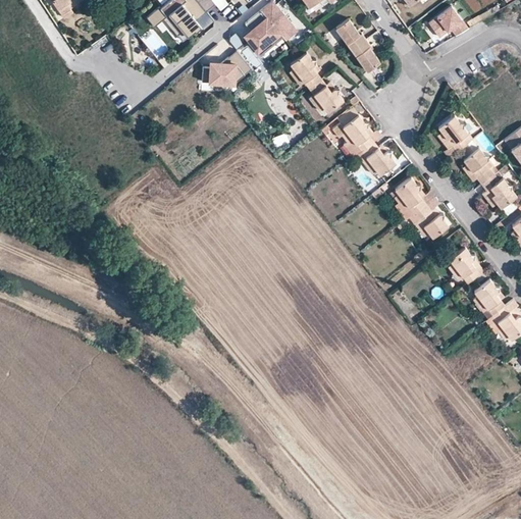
[(52,0),(61,13),(70,7),(67,3),(71,0),(52,0)]
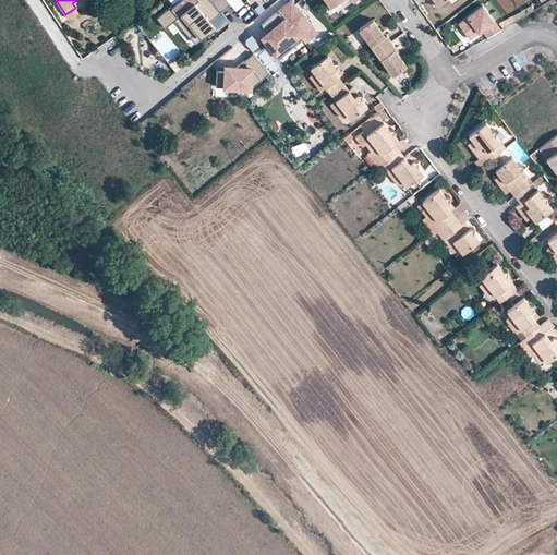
[(220,14),(208,0),(184,0),(172,11),(171,10),(157,21),(166,31),(174,23),(183,15),(190,24),(185,28),(193,37),(191,38),(196,45),(209,34),(208,32),(214,27),(210,23),(220,14)]
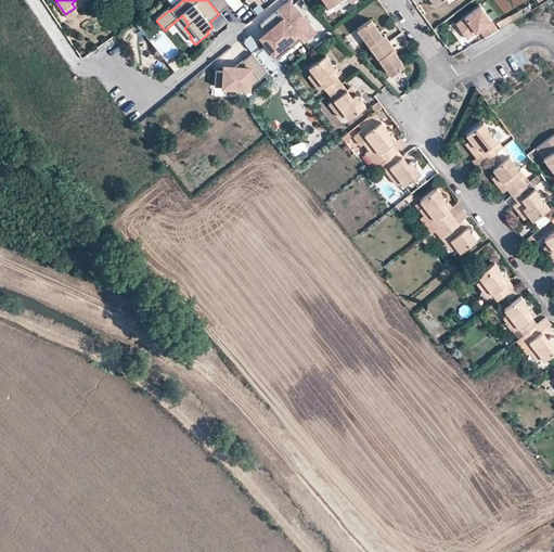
[(207,0),(219,14),(229,7),(224,0),(223,0),(207,0)]
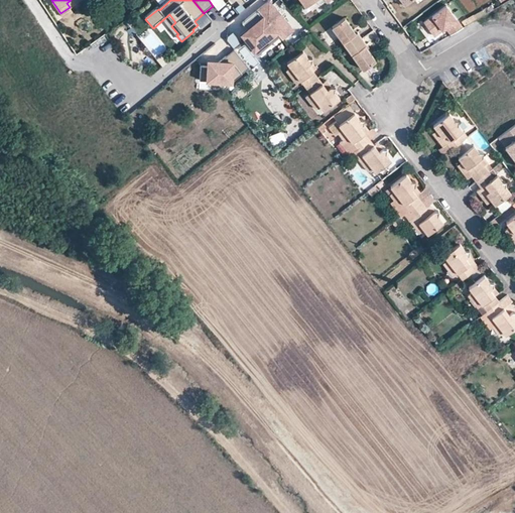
[(322,0),(315,0),(304,8),(300,3),(295,6),(302,16),(324,2),(322,0)]
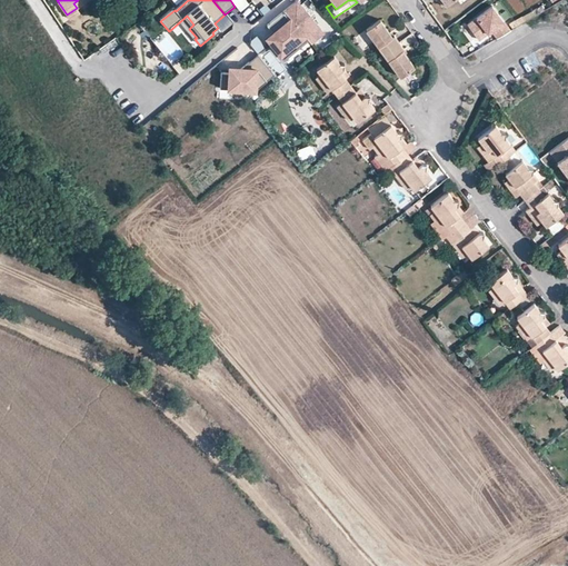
[(456,0),(437,0),(444,9),(456,0)]
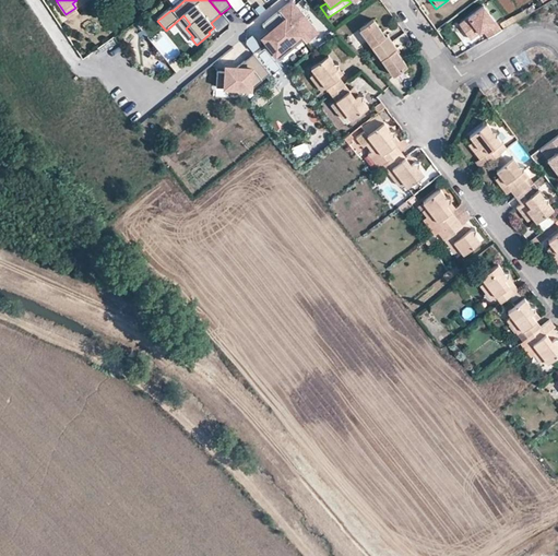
[(301,39),(305,44),(318,33),(292,1),(261,25),(268,33),(263,36),(268,40),(265,43),(275,55),(298,35),(301,39)]
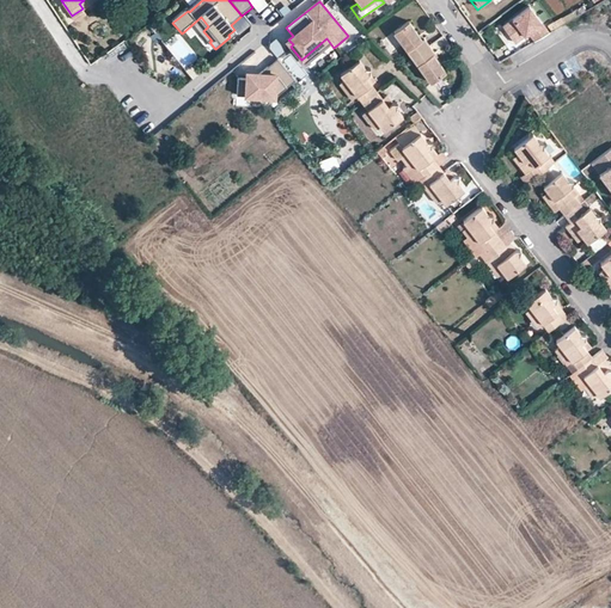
[(83,8),(72,16),(77,22),(86,14),(83,8)]
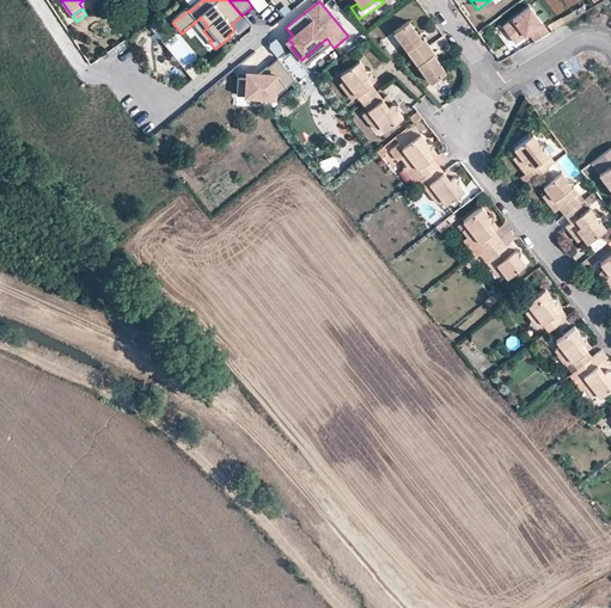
[(550,38),(533,12),(506,30),(517,48),(531,38),(537,48),(550,38)]
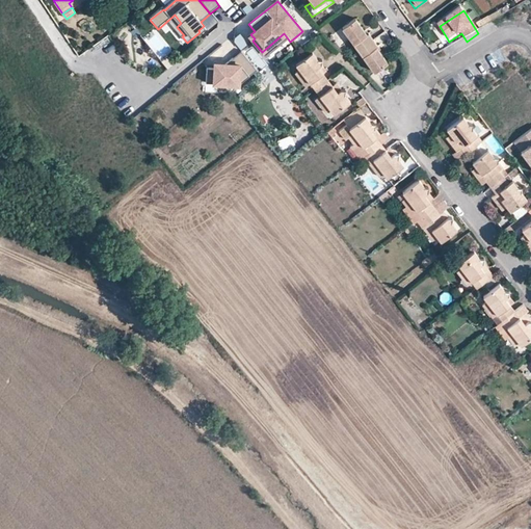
[(181,23),(175,15),(166,22),(185,45),(187,43),(182,36),(184,35),(177,27),(181,23)]
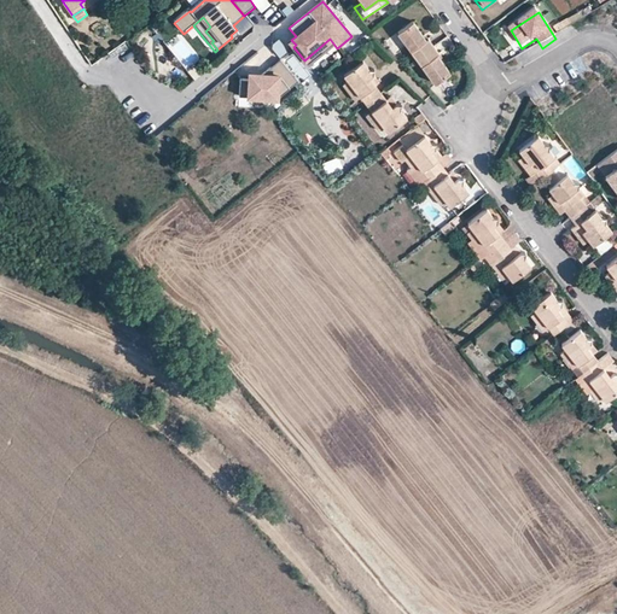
[(420,63),(434,81),(449,70),(436,52),(438,51),(428,36),(425,37),(412,19),(397,30),(421,62),(420,63)]
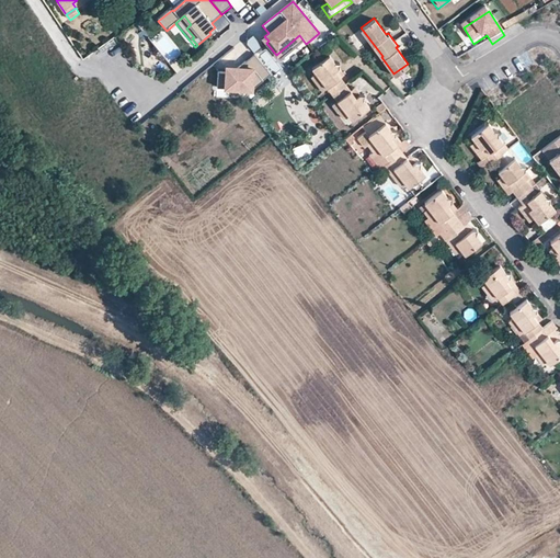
[(141,20),(137,23),(143,30),(147,26),(141,20)]
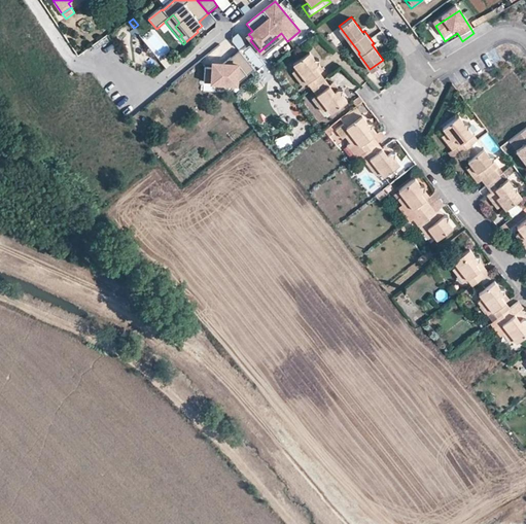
[(284,37),(281,33),(259,51),(263,55),(284,37)]
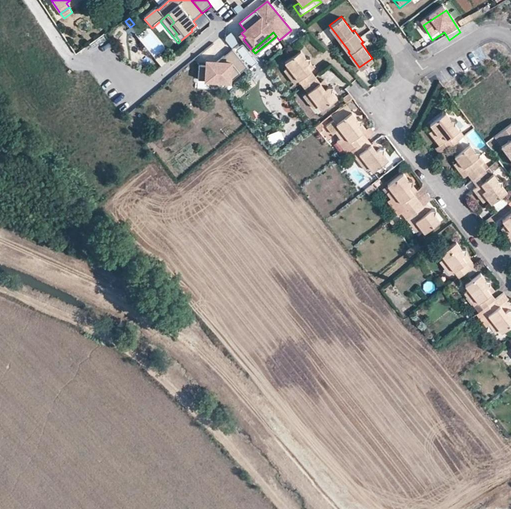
[(315,60),(322,54),(307,35),(299,41),(315,60)]
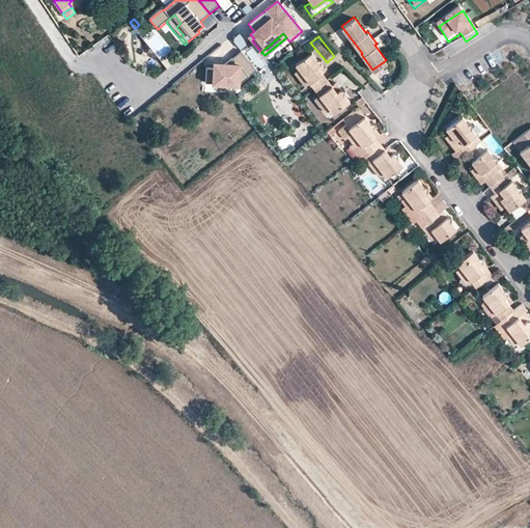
[(238,84),(256,70),(241,51),(232,59),(212,58),(212,66),(206,66),(204,81),(238,84)]
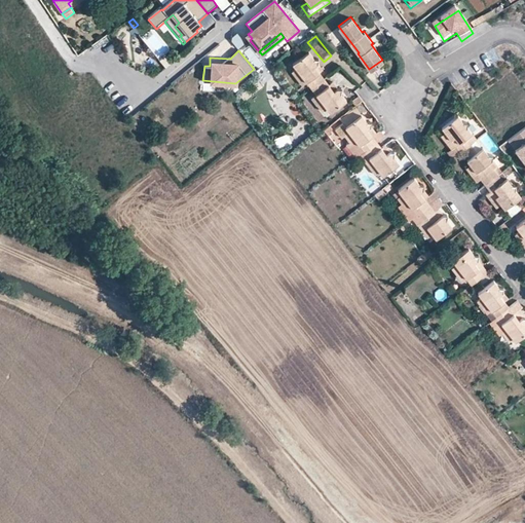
[(310,87),(324,78),(319,72),(314,66),(317,63),(317,59),(313,59),(308,50),(292,63),(296,68),(292,71),(297,78),(305,73),(309,78),(306,81),(310,87)]
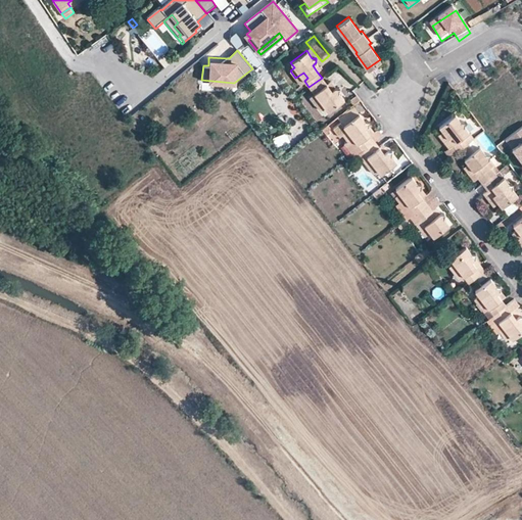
[(303,73),(295,78),(299,84),(304,81),(307,78),(303,73)]
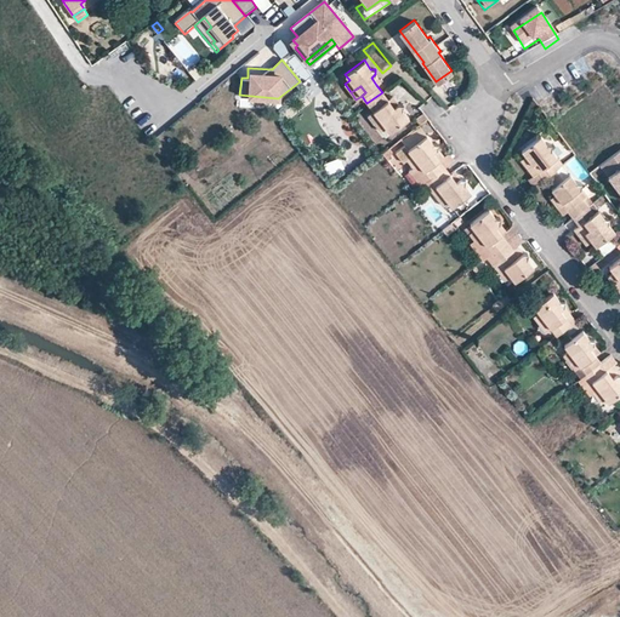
[(382,92),(367,103),(373,110),(377,108),(382,115),(374,121),(380,130),(386,126),(390,131),(409,118),(403,109),(403,104),(398,103),(393,107),(387,100),(382,92)]
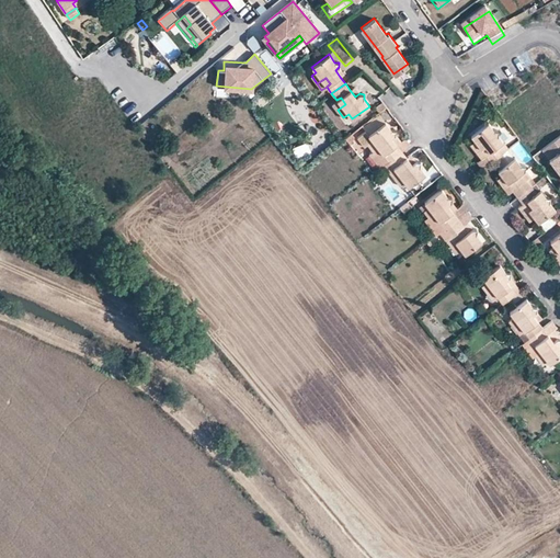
[(350,90),(355,97),(360,93),(354,87),(350,90)]
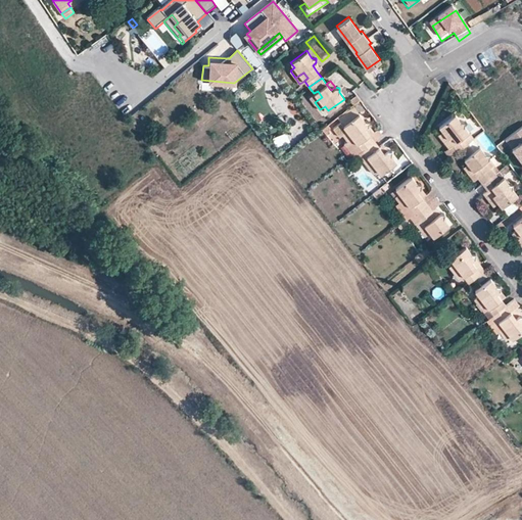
[(315,102),(322,97),(318,91),(314,93),(310,96),(315,102)]
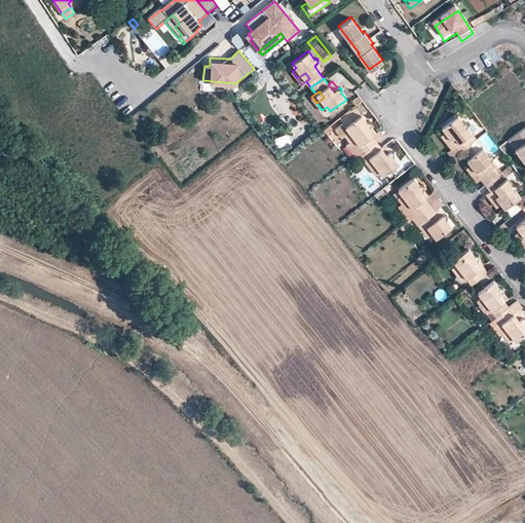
[(354,108),(339,120),(343,125),(346,129),(362,117),(354,108)]
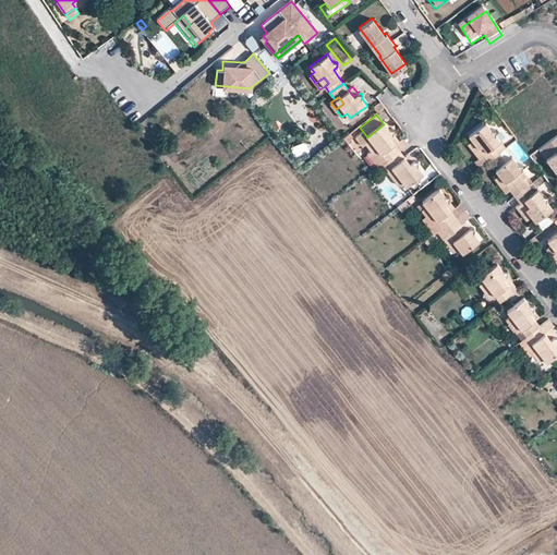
[(389,132),(384,124),(367,137),(364,133),(356,140),(363,149),(365,147),(371,154),(379,147),(385,154),(380,157),(386,164),(400,153),(395,146),(398,143),(394,136),(394,132),(389,132)]
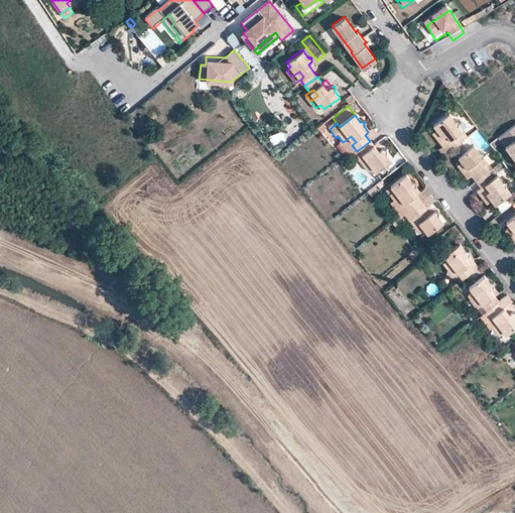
[(451,151),(464,141),(460,136),(455,129),(459,126),(459,123),(455,122),(449,116),(433,128),(436,133),(432,136),(437,142),(444,137),(449,143),(446,146),(451,151)]
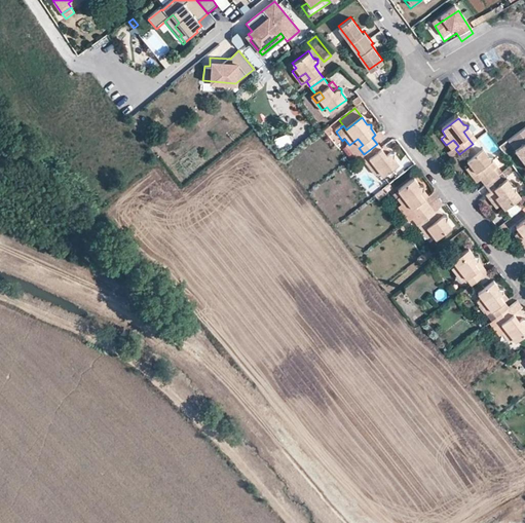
[(463,132),(469,139),(473,136),(467,128),(463,132)]
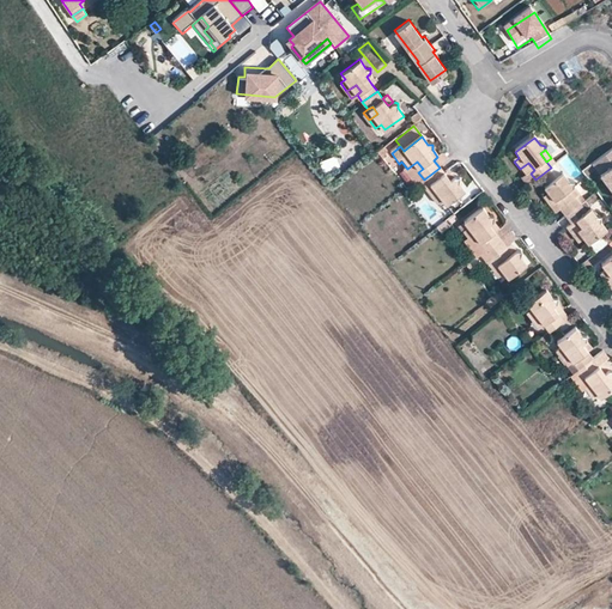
[(611,150),(593,164),(591,166),(599,176),(611,194),(611,150)]
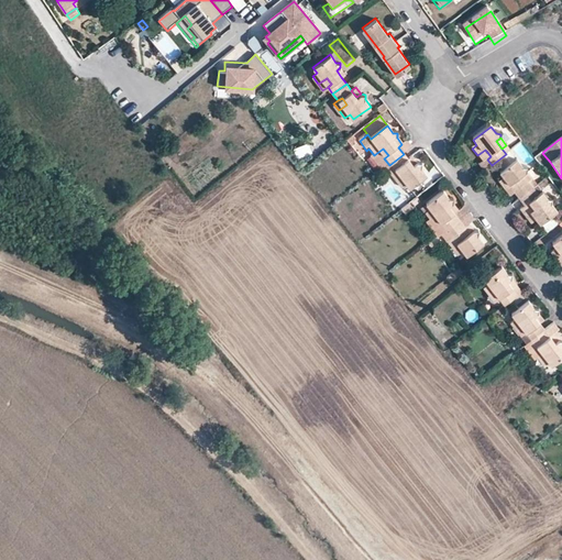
[(401,144),(398,147),(404,154),(411,147),(406,141),(401,144)]
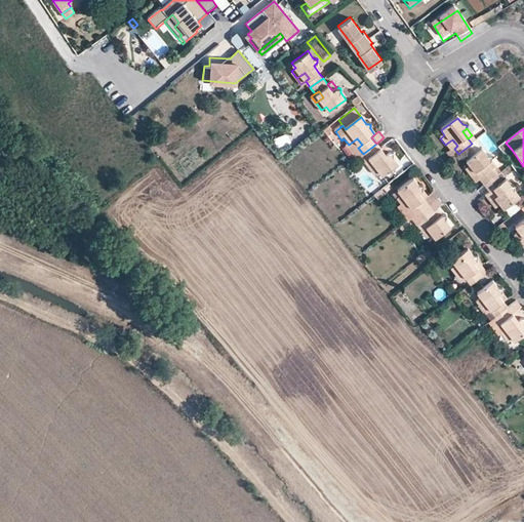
[(357,138),(349,145),(354,151),(358,148),(362,145),(357,138)]
